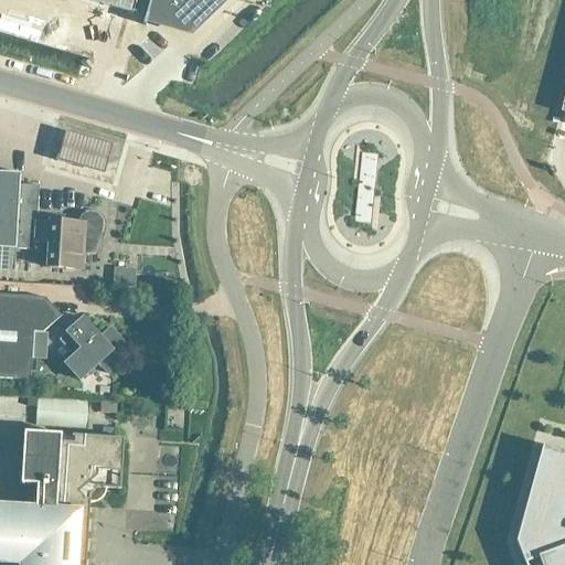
[(147,17),(188,29),(181,0),(149,0),(144,18),(141,24),(145,25),(147,17)]
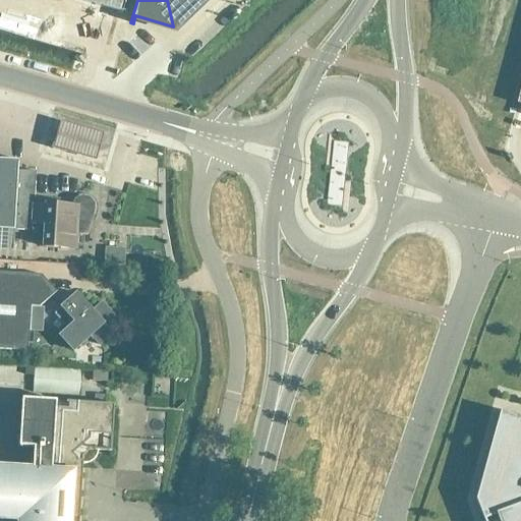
[(167,0),(173,26),(199,0),(167,0)]
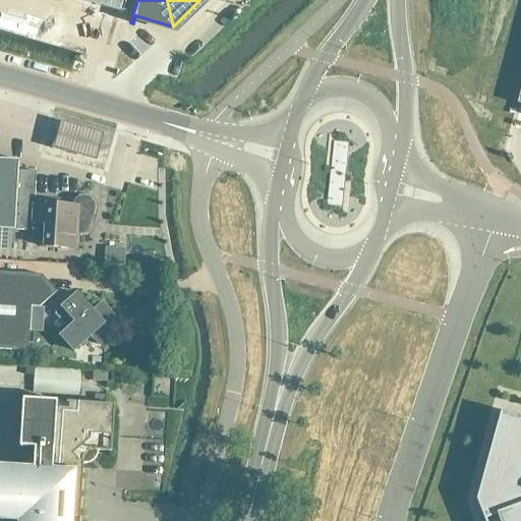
[(60,120),(52,149),(96,161),(104,133),(60,120)]
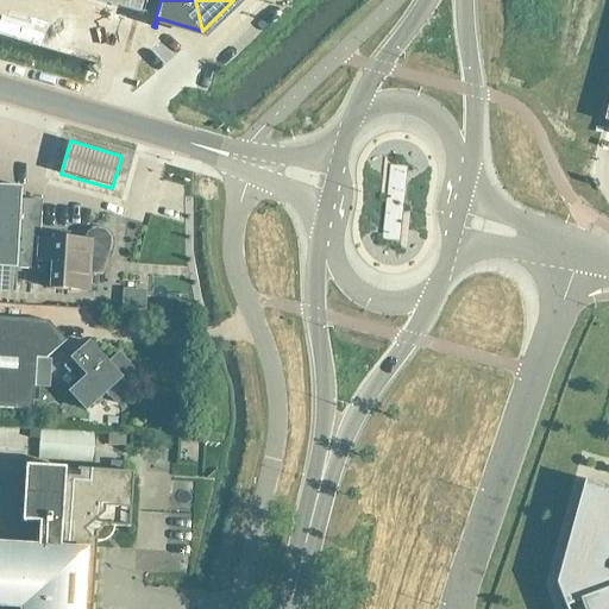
[(0,292),(13,293),(14,269),(37,270),(37,269),(38,240),(41,200),(19,199),(20,188),(0,186),(0,292)]
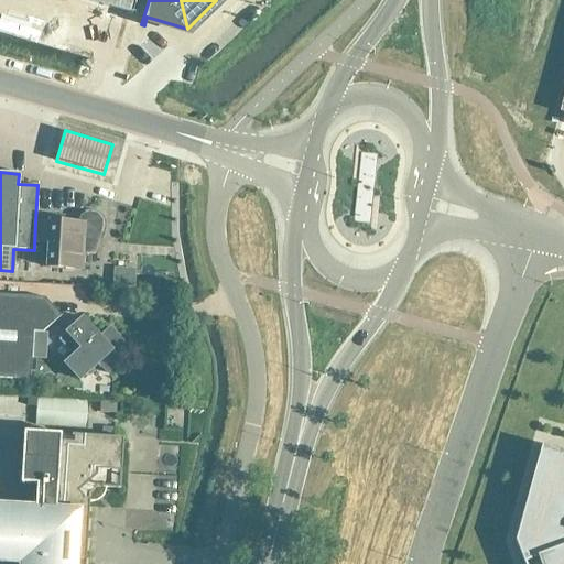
[(80,270),(82,253),(94,255),(101,229),(101,221),(96,214),(88,212),(80,215),(76,223),(49,221),(49,224),(35,223),(34,249),(47,250),(46,268),(80,270)]
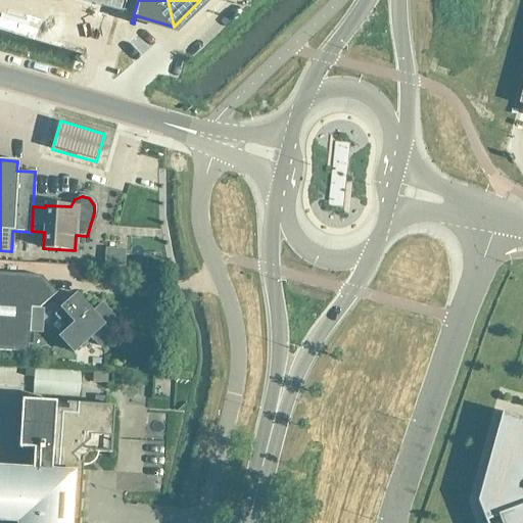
[(0,350),(28,352),(31,307),(39,307),(56,293),(41,276),(0,273),(0,350)]
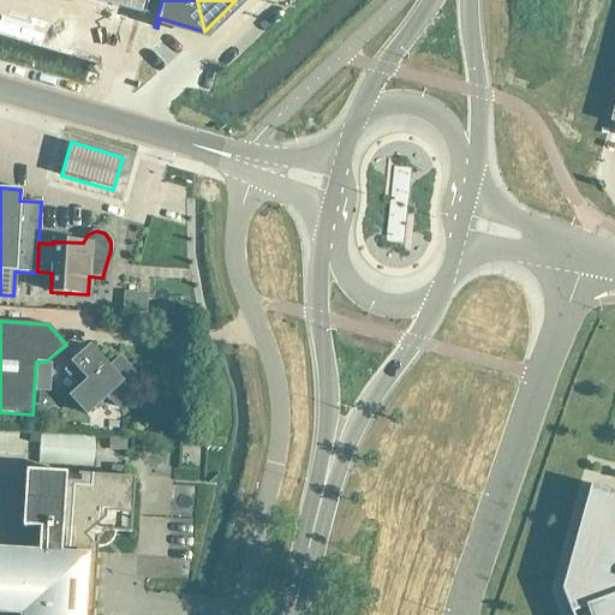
[(71,363),(73,364),(88,380),(77,389),(70,396),(85,415),(106,395),(118,408),(139,389),(139,378),(124,362),(114,360),(107,366),(89,346),(71,363)]
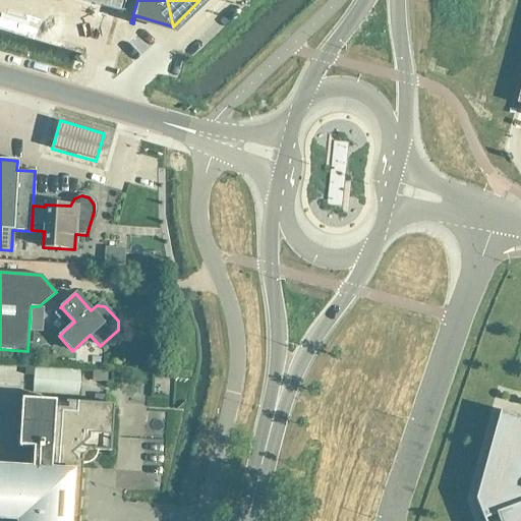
[(32,468),(0,466),(0,519),(17,520),(16,520),(77,520),(70,519),(70,516),(80,516),(81,504),(71,504),(71,500),(79,501),(82,456),(89,450),(110,452),(113,405),(21,399),(18,447),(34,448),(32,468)]
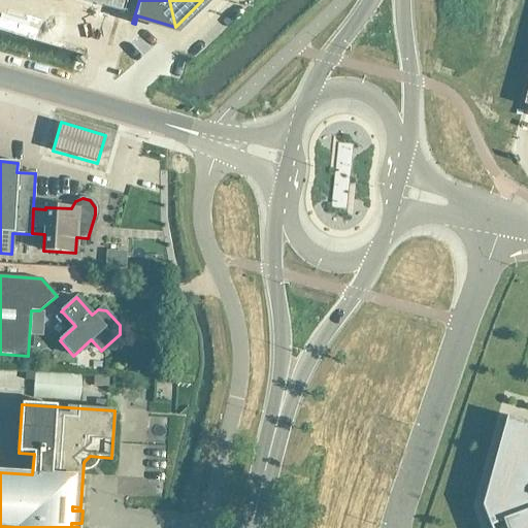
[(489,527),(527,527),(527,422),(506,416),(481,506),(489,527)]
